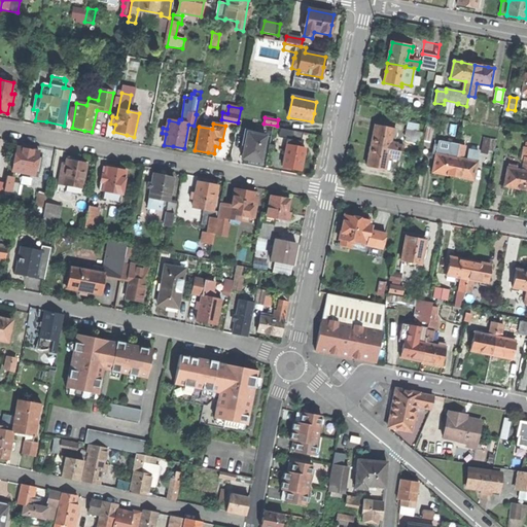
[(402,152),(403,145),(396,144),(396,143),(390,142),(392,129),(375,126),(373,134),(371,146),(402,152)]
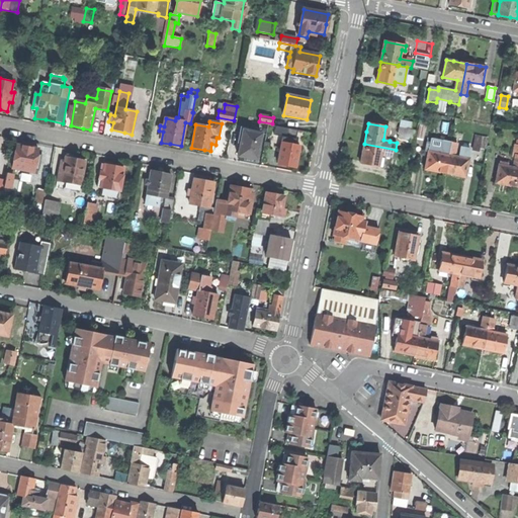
[(415,139),(422,140),(425,125),(418,124),(415,139)]
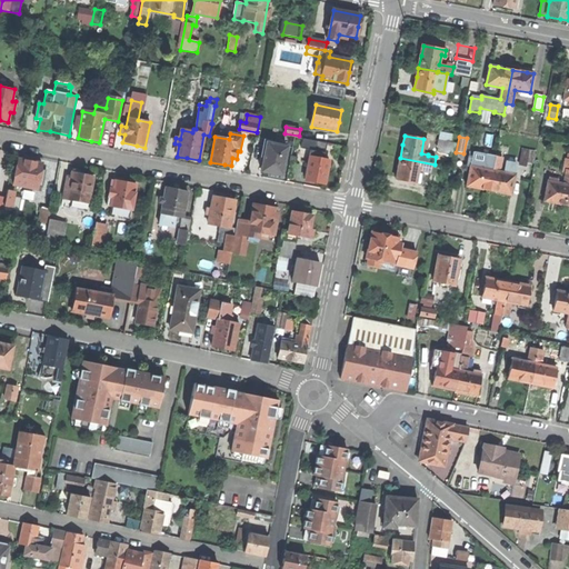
[(310,150),(325,152),(327,143),(303,139),(301,148),(310,150)]
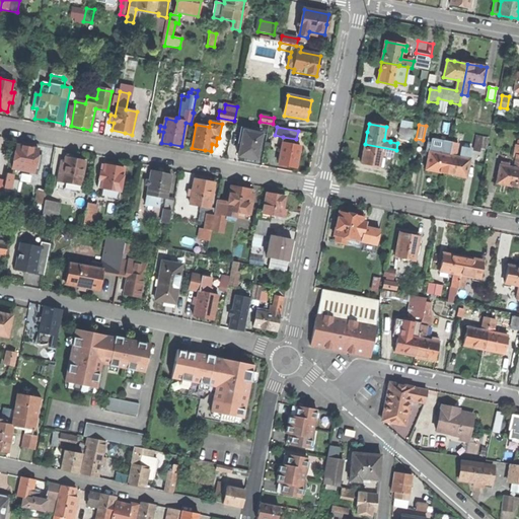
[(398,135),(415,138),(416,131),(400,128),(398,135)]
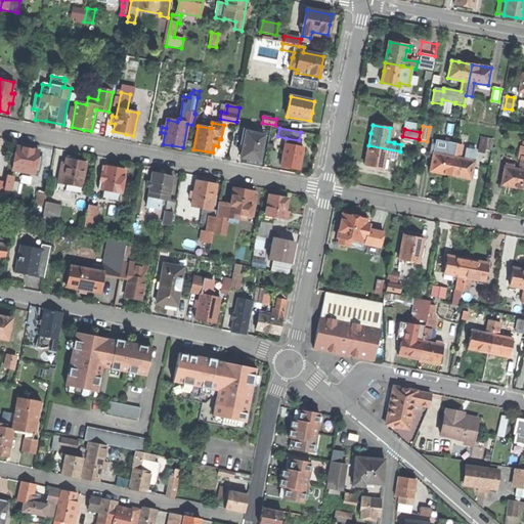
[(260,163),(265,136),(247,132),(241,159),(249,160),(260,163)]
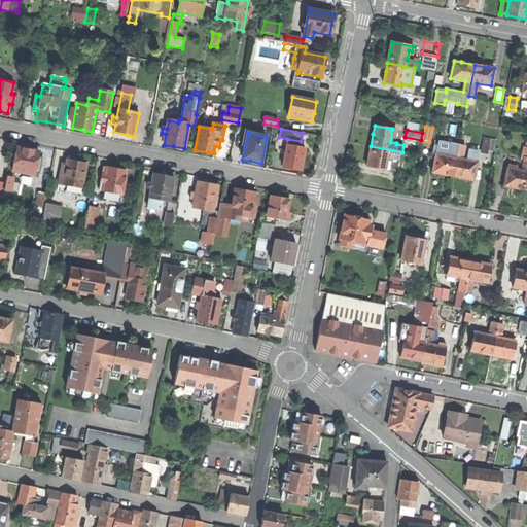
[(300,148),(301,141),(287,139),(286,145),(300,148)]
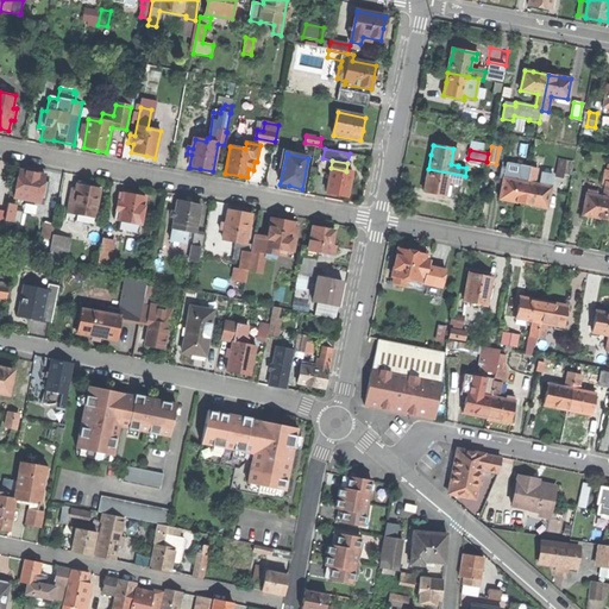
[(554,175),(562,176),(563,173),(569,174),(571,163),(557,161),(554,175)]
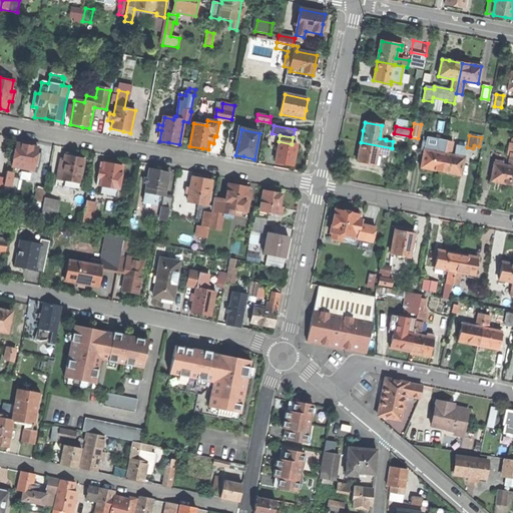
[(454,173),(460,175),(464,157),(463,156),(465,147),(456,145),(454,155),(450,154),(452,141),(447,140),(444,153),(441,171),(454,173)]
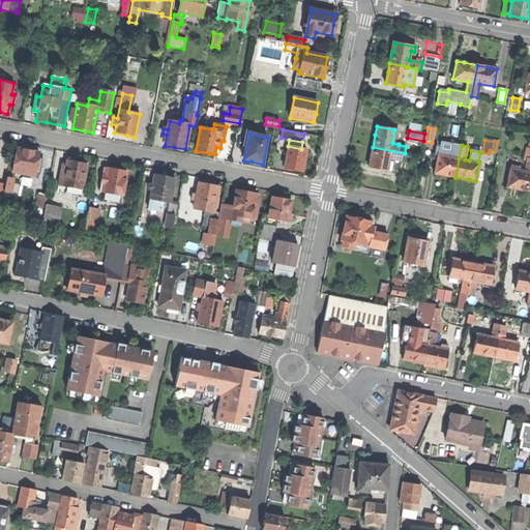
[(305,158),(305,154),(306,150),(301,149),(288,146),(284,167),(302,170),(304,163),(305,158)]
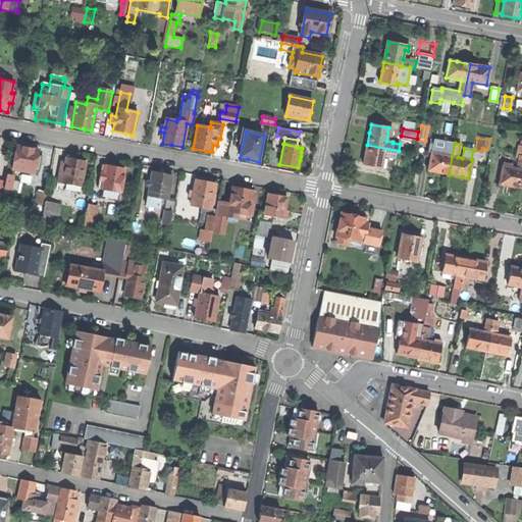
[(397,157),(399,151),(367,145),(365,153),(363,164),(380,168),(383,154),(397,157)]
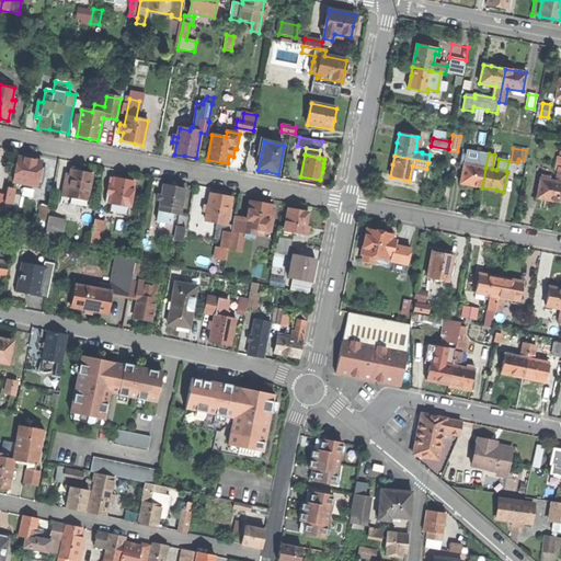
[(19,158),(13,182),(36,186),(42,162),(31,160),(19,158)]
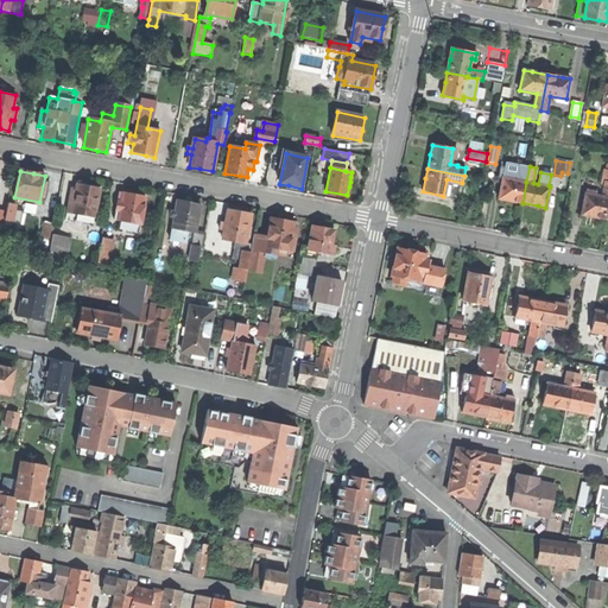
[(505,200),(523,203),(526,182),(502,177),(498,198),(505,200)]
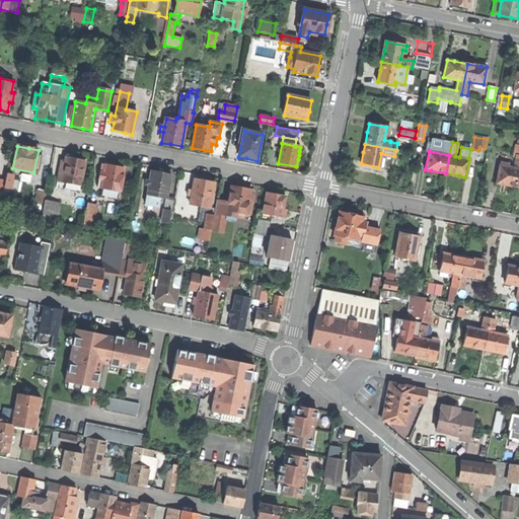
[(503,184),(516,187),(518,170),(518,154),(516,154),(514,167),(500,165),(496,183),(503,184)]
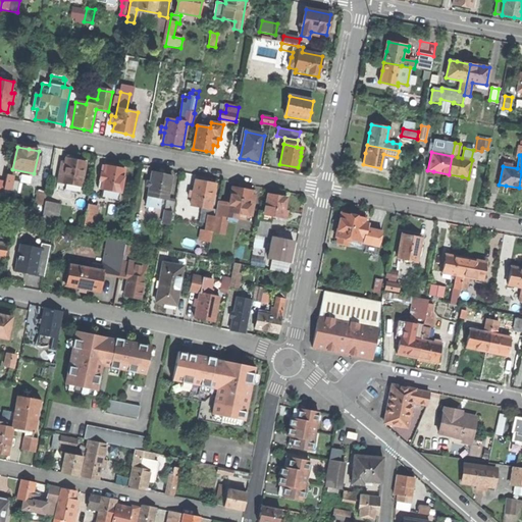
[(59,192),(80,196),(86,162),(79,161),(73,160),(71,157),(69,157),(66,159),(65,163),(61,163),(57,188),(60,188),(59,192)]
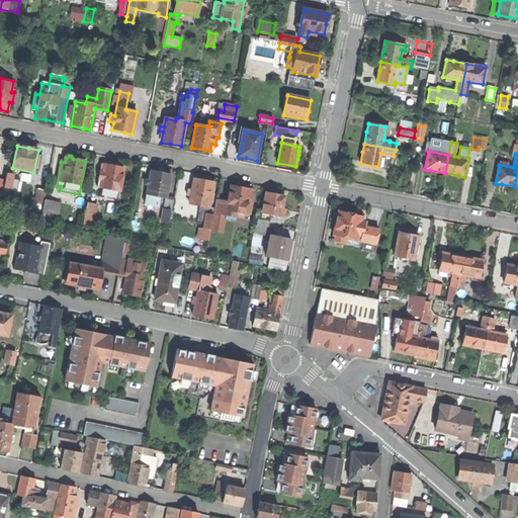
[(97,188),(102,189),(101,192),(107,193),(107,197),(118,199),(123,169),(116,167),(105,165),(103,173),(100,172),(97,188)]
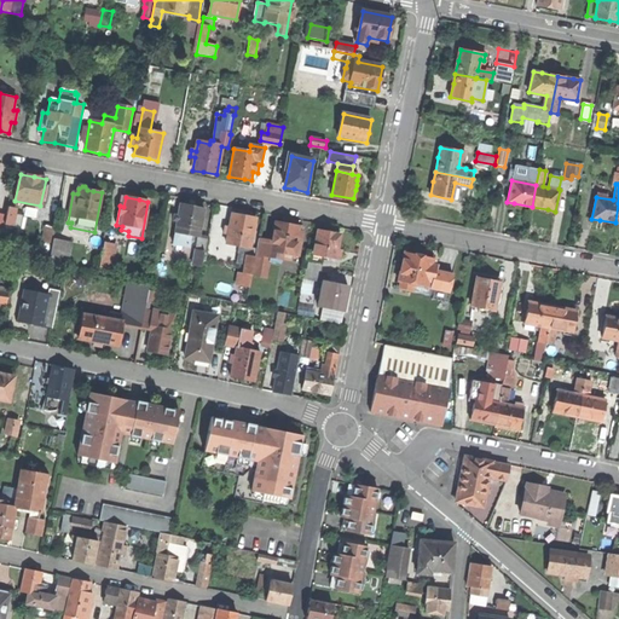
[(180,204),(173,246),(189,248),(191,236),(198,238),(194,266),(202,267),(204,252),(208,238),(200,237),(204,209),(190,207),(180,204)]
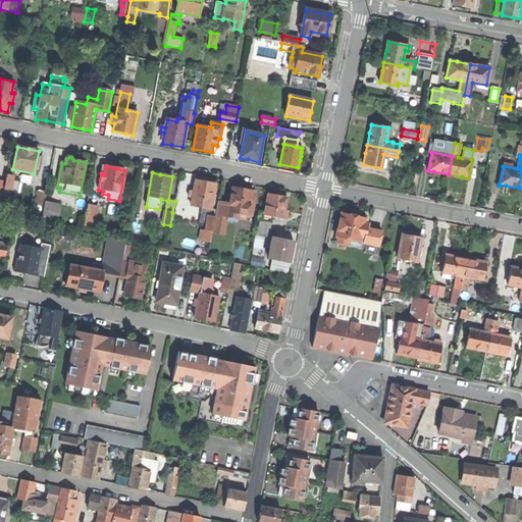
[(13,175),(7,174),(4,189),(10,190),(13,175)]
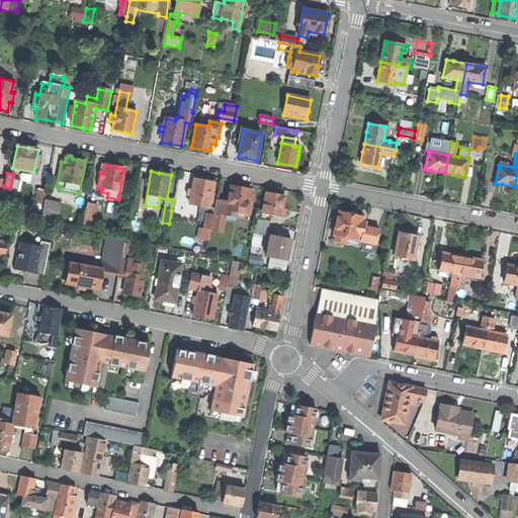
[(190,204),(201,206),(198,221),(205,222),(204,229),(211,231),(216,208),(209,208),(214,183),(204,181),(194,179),(190,204)]
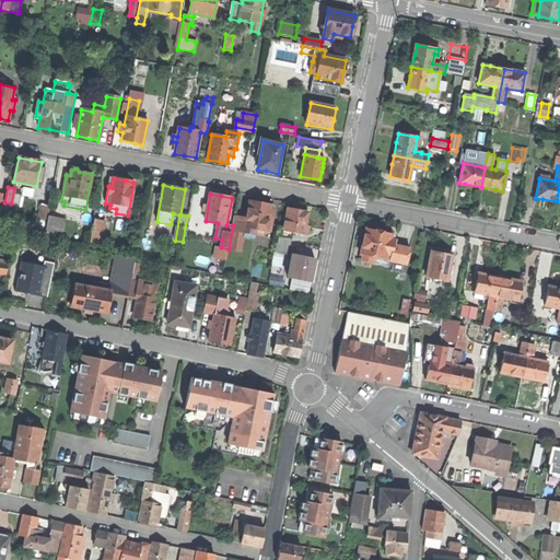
[(234,217),(233,225),(229,249),(241,252),(243,236),(255,238),(255,235),(265,237),(266,231),(270,231),(273,210),(270,209),(270,206),(260,203),(249,201),(246,219),(234,217)]
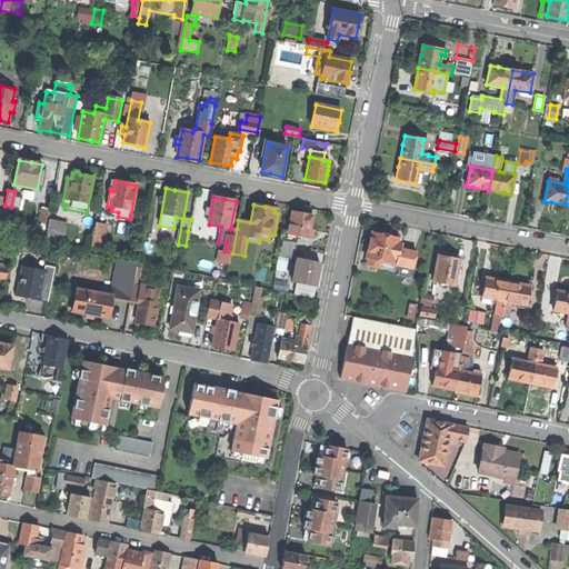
[(50,209),(41,208),(39,221),(48,223),(48,220),(50,209)]
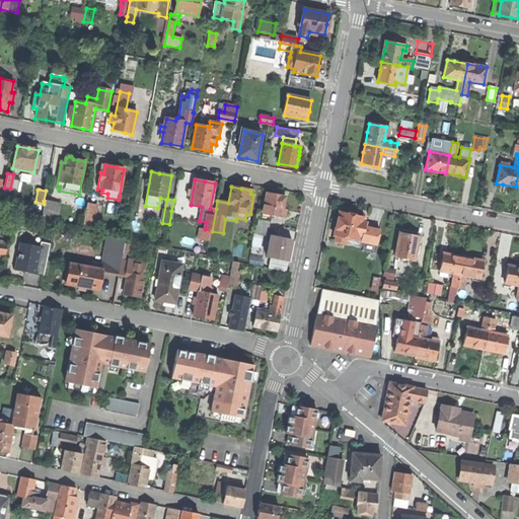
[(272,215),(281,217),(282,213),(283,207),(285,197),(267,193),(264,211),(263,213),(272,215)]
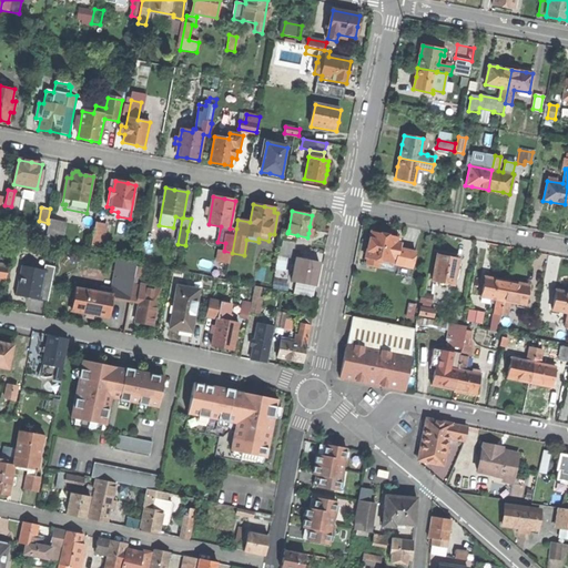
[(60,222),(48,220),(48,223),(43,244),(54,246),(57,234),(60,222)]
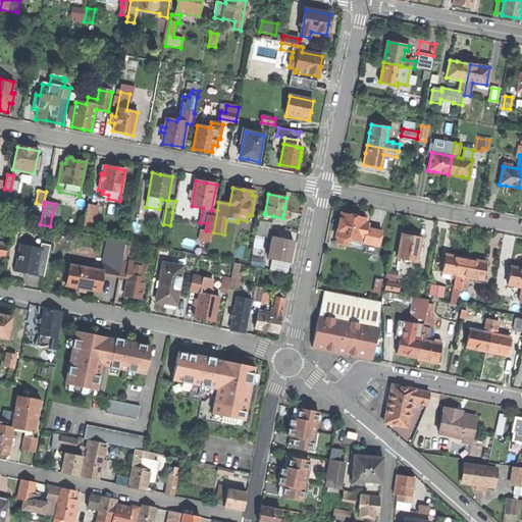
[(61,205),(55,204),(52,215),(58,216),(61,205)]
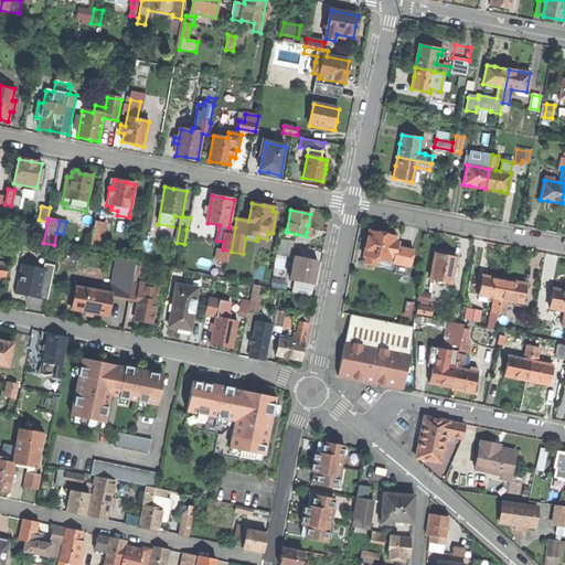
[(105,224),(95,222),(91,242),(102,243),(105,224)]
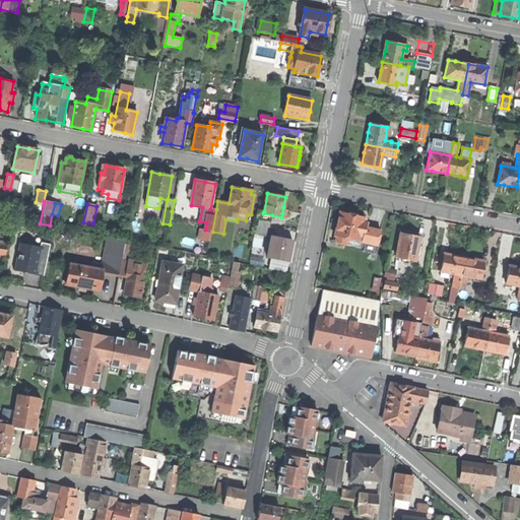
[(360,237),(364,237),(366,228),(366,226),(362,225),(363,222),(364,217),(351,215),(340,212),(335,236),(337,237),(335,242),(345,244),(347,239),(359,242),(360,237)]
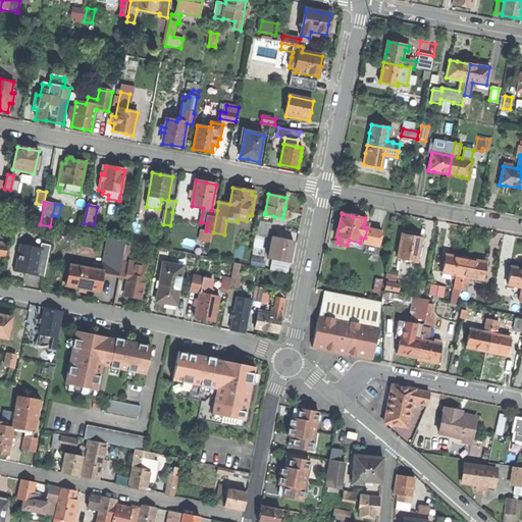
[(269,236),(272,222),(263,220),(259,220),(257,232),(269,236)]
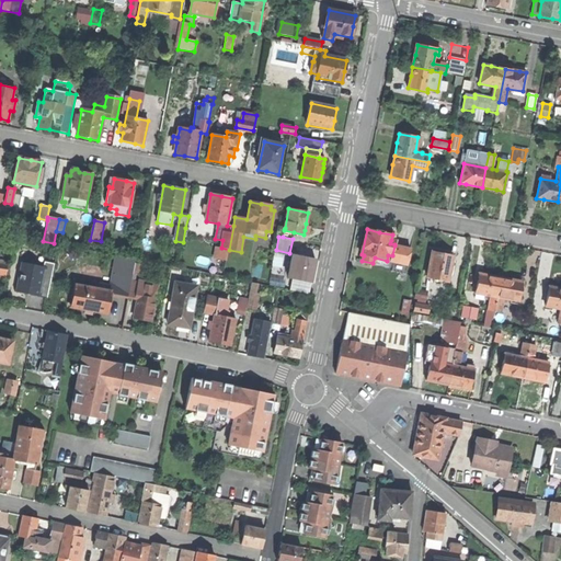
[(395,245),(392,255),(391,261),(408,264),(411,250),(395,245)]
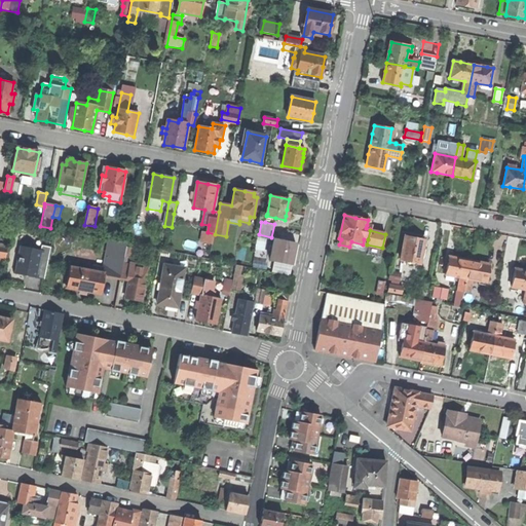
[(401,260),(420,263),(425,239),(415,238),(406,236),(401,260)]
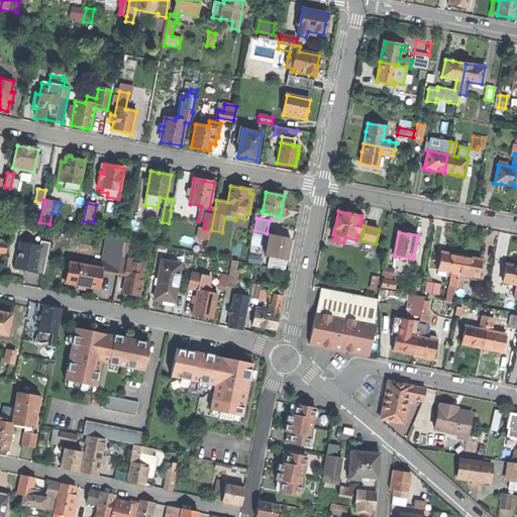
[(271,256),(287,260),(291,240),(280,237),(270,235),(266,255),(271,256)]
